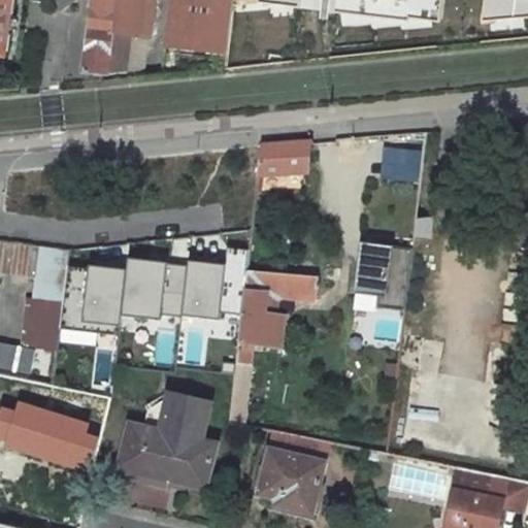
[(0,0),(0,53),(2,54),(3,52),(4,52),(7,50),(9,35),(6,31),(5,31),(7,17),(8,17),(11,13),(12,0),(0,0)]
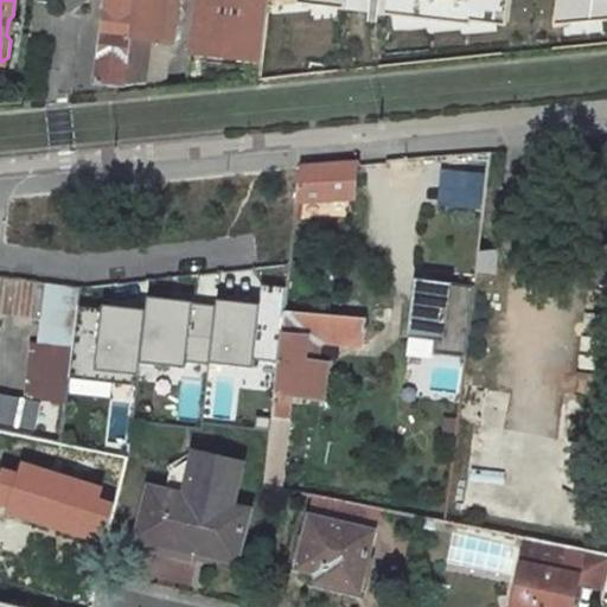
[(147,0),(106,0),(102,34),(136,38),(191,45),(195,19),(146,13),(147,0)]
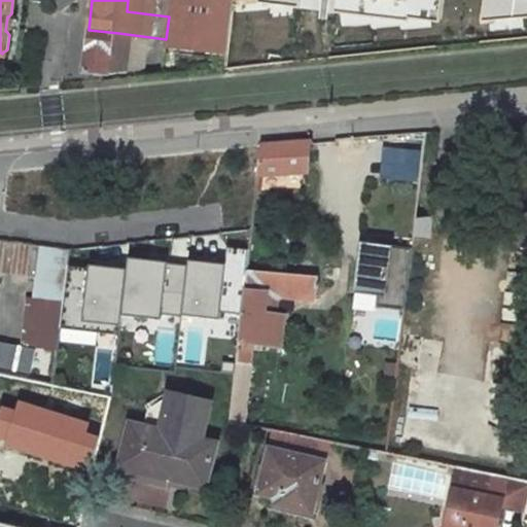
[(170,0),(169,16),(166,39),(165,46),(226,54),(233,0),(170,0)]
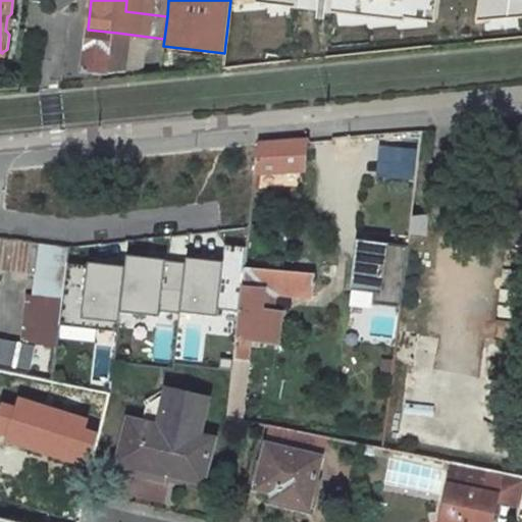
[(332,0),(331,12),(405,20),(405,18),(434,21),(436,0),(332,0)]
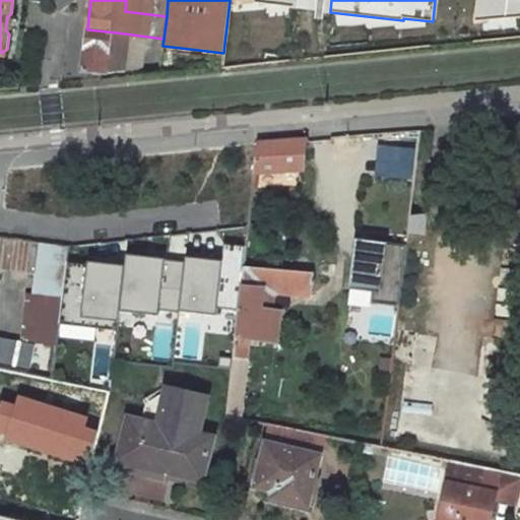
[(519,0),(435,0),(433,21),(432,25),(519,16),(519,0)]
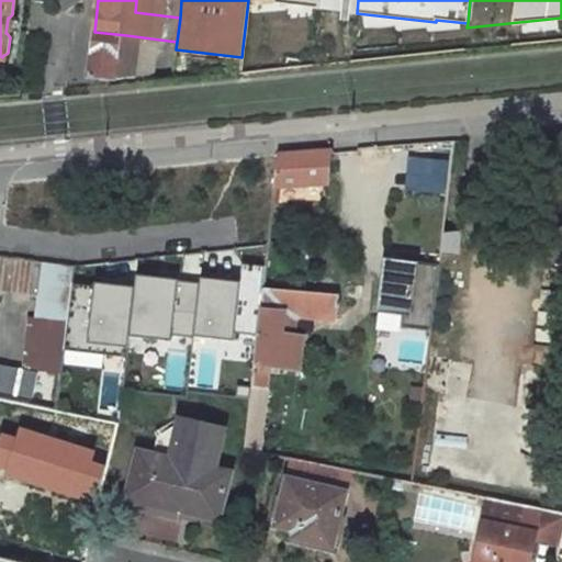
[(126,35),(94,32),(88,88),(112,86),(113,79),(114,79),(117,52),(124,52),(126,35)]
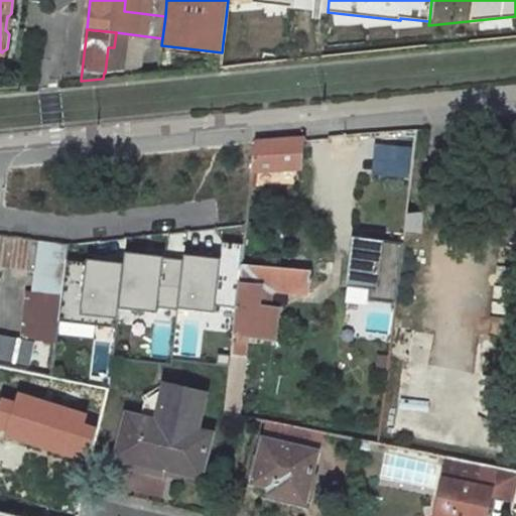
[(304,138),(256,142),(253,171),(301,168),(304,138)]
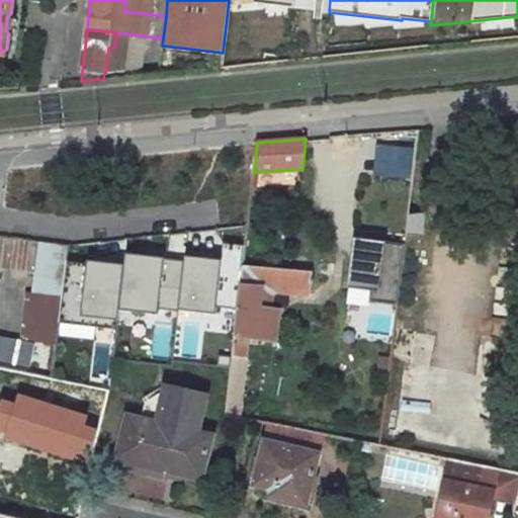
[(424,219),(409,219),(406,236),(422,238),(424,219)]
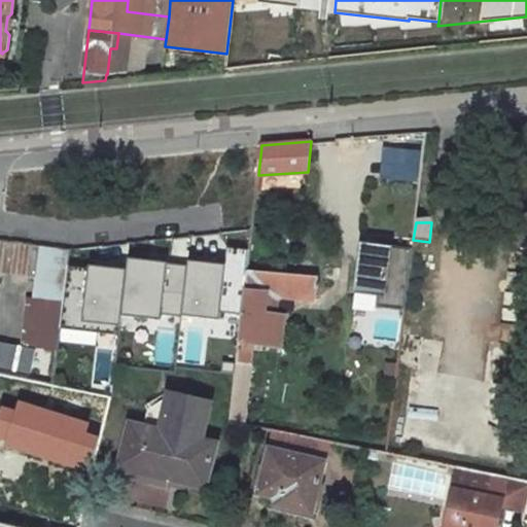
[(8,242),(0,240),(0,260),(42,266),(39,301),(27,299),(22,346),(57,350),(59,338),(60,327),(67,266),(69,250),(11,242),(8,242)]
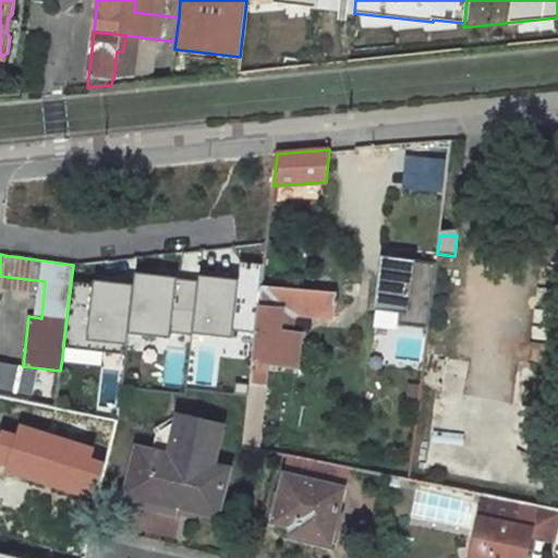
[(428,326),(437,262),(380,254),(377,277),(374,303),(400,306),(398,322),(428,326)]
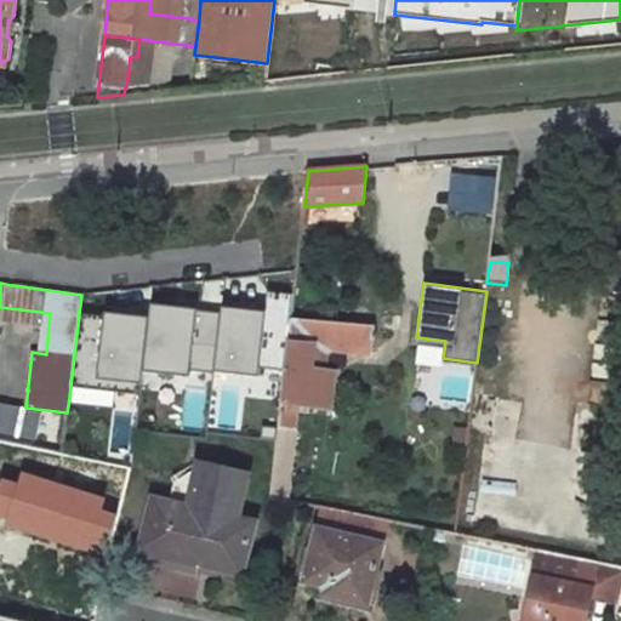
[(265,312),(222,307),(221,313),(215,370),(258,375),(260,368),(284,370),(291,319),(292,295),(268,292),(265,312)]
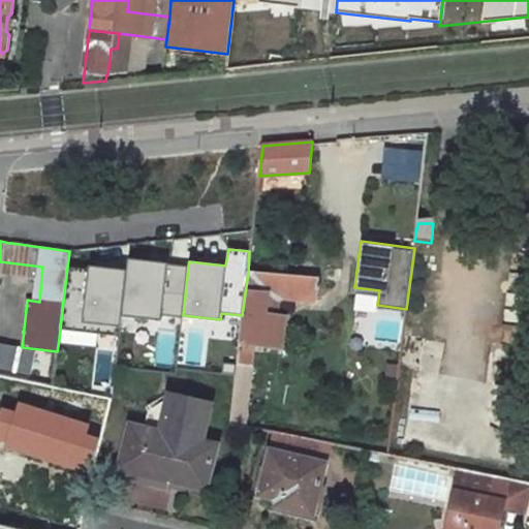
[(188,267),(129,259),(127,271),(121,316),(161,321),(162,316),(182,318),(183,315),(188,267)]
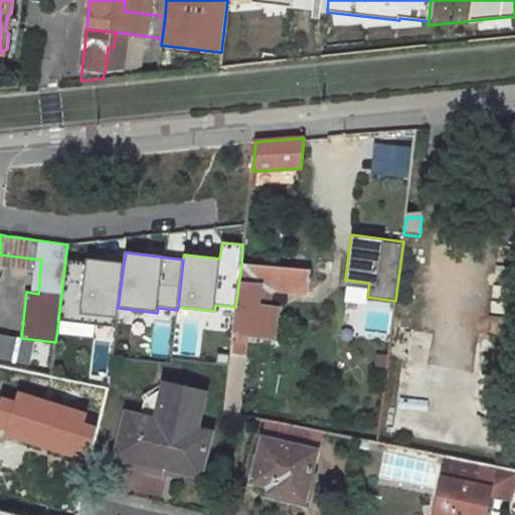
[(88,263),(65,260),(58,320),(117,327),(117,323),(118,308),(124,264),(88,260),(88,263)]
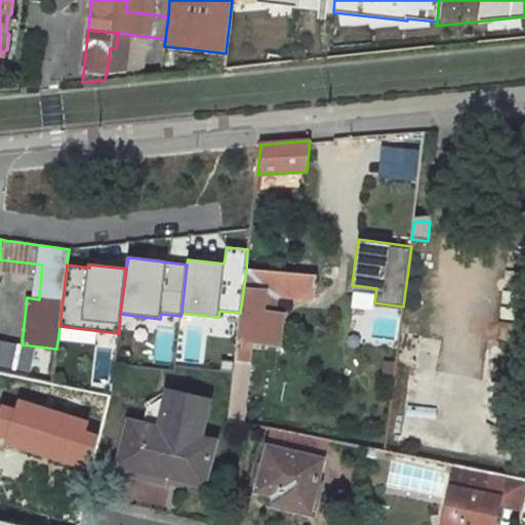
[(317,276),(246,270),(240,313),(238,339),(236,362),(236,363),(248,364),(251,341),(280,346),(283,314),(274,312),(275,295),(314,298),(317,276)]
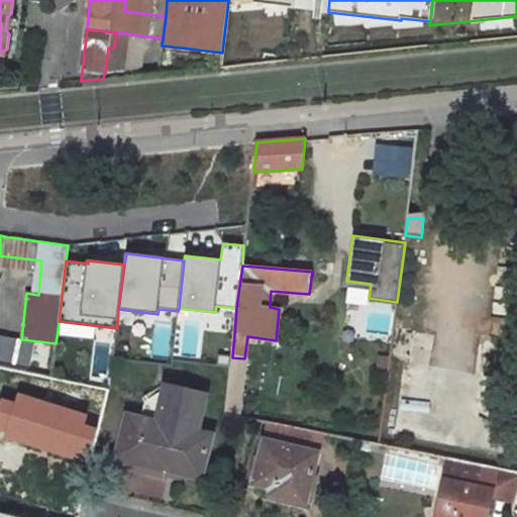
[(34,342),(0,335),(0,360),(29,367),(34,342)]
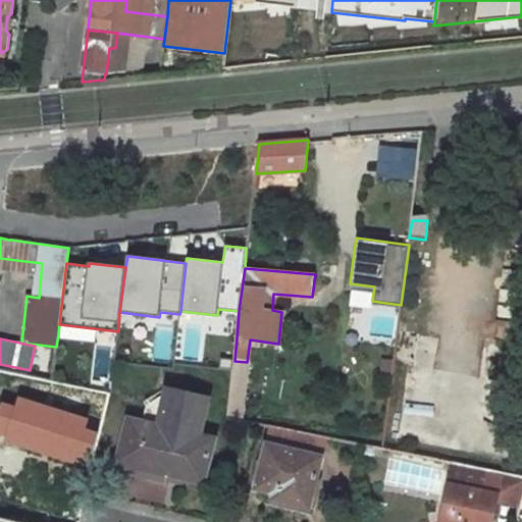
[(212,438),(198,435),(206,401),(162,390),(154,425),(127,419),(117,463),(148,470),(147,477),(163,480),(165,474),(185,478),(202,482),(212,438)]
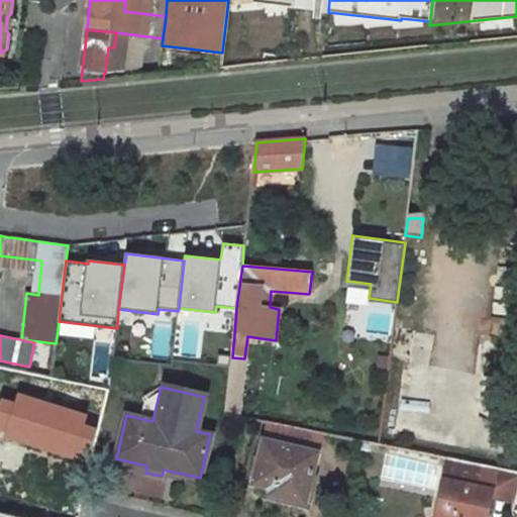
[(271,494),(295,500),(299,484),(309,486),(317,452),(264,440),(253,484),(272,488),(271,494)]
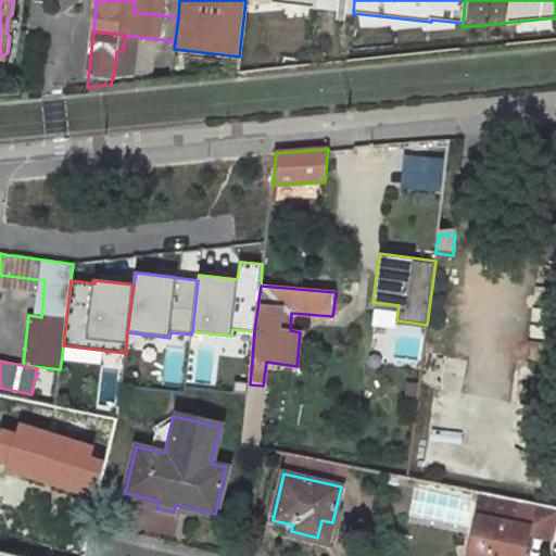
[(525,555),(530,534),(554,540),(555,533),(555,506),(541,504),(485,493),(476,536),(470,555),(525,555)]
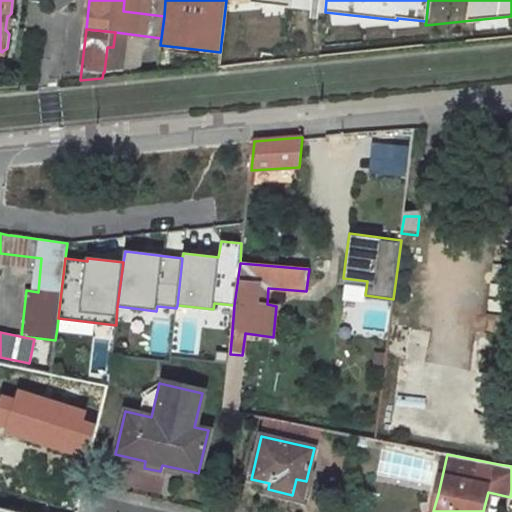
[(296,479),(292,495),(302,498),(306,481),(296,479)]
